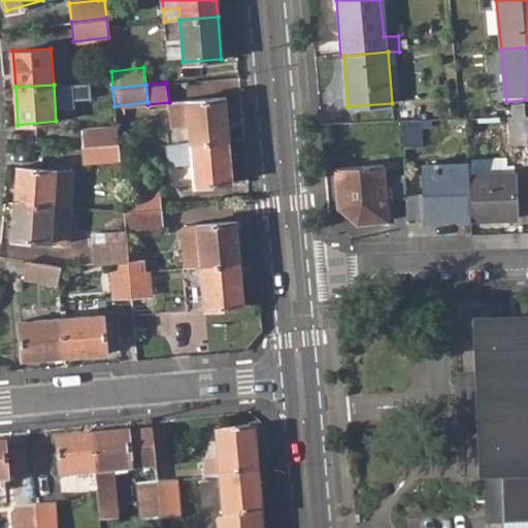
[(189,126),(190,142),(228,139),(224,97),(169,102),(171,127),(189,126)]
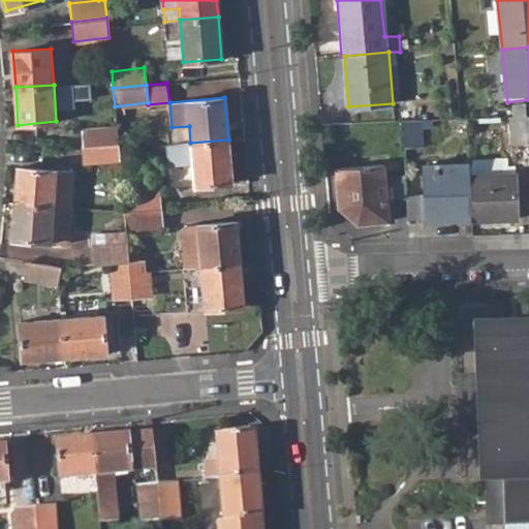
[(509,118),(509,145),(526,144),(525,117),(509,118)]
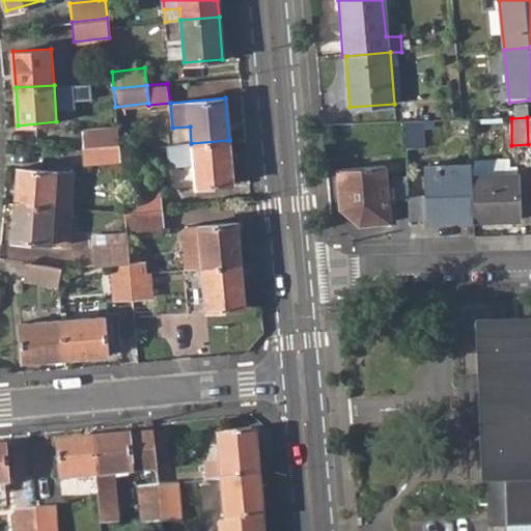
[(402,123),(403,157),(420,157),(419,123),(402,123)]
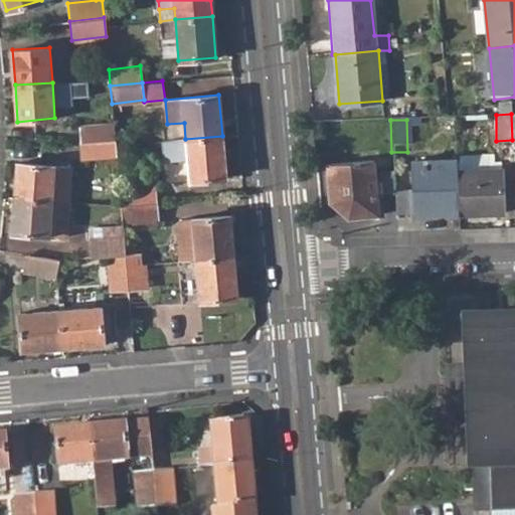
[(78,125),(79,141),(115,140),(113,124),(78,125)]
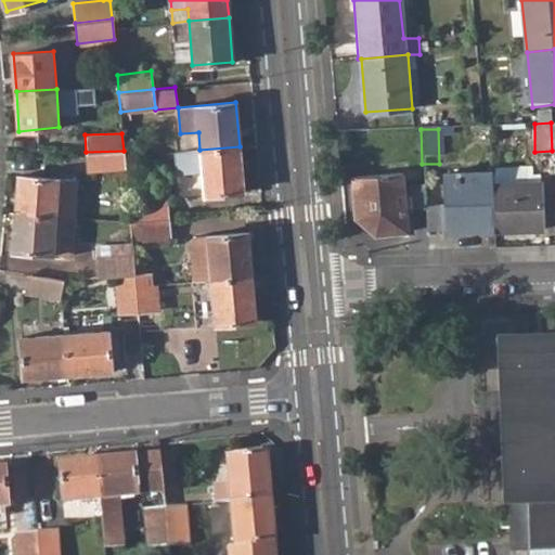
[(202,170),(205,195),(244,191),(240,146),(199,150),(175,152),(177,172),(202,170)]
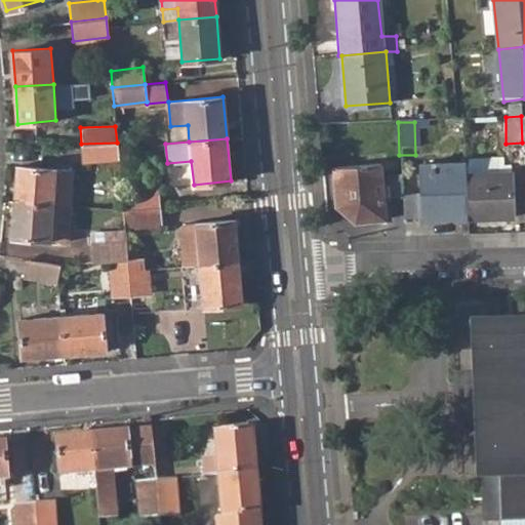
[(81,144),(81,160),(118,159),(117,143),(81,144)]
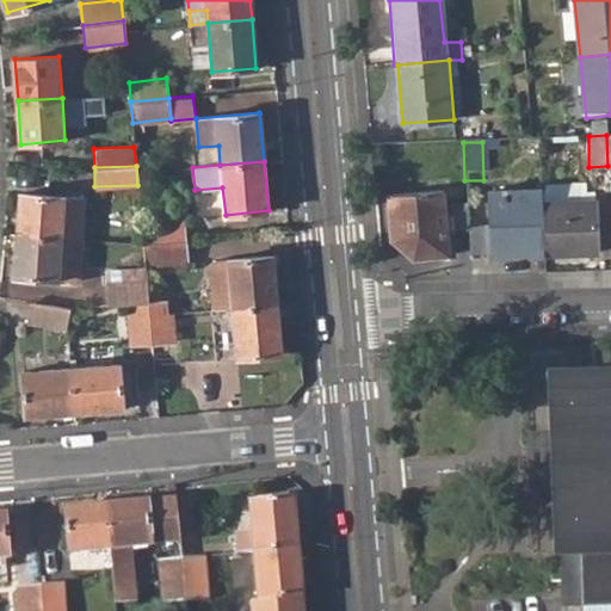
[(582,185),(545,186),(547,204),(582,203),(582,185)]
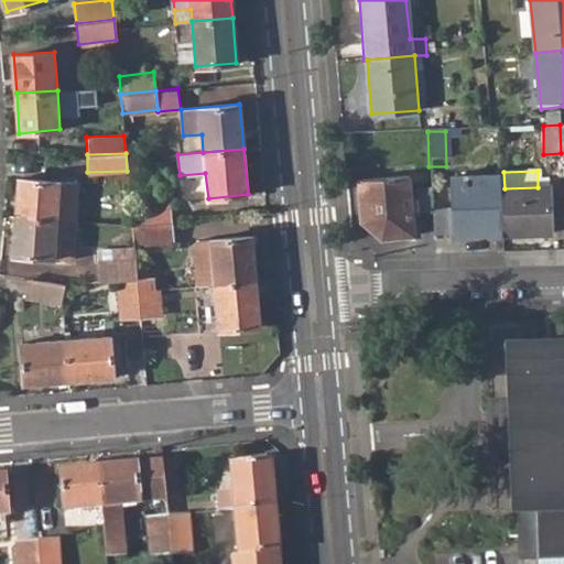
[(497,183),(497,188),(498,237),(549,236),(548,186),(538,187),(505,188),(503,172),(497,172),(497,183)]
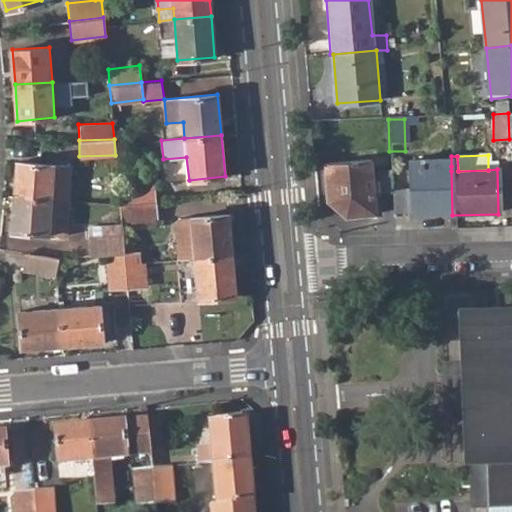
[(17,161),(14,197),(51,199),(69,200),(71,166),(17,161)]
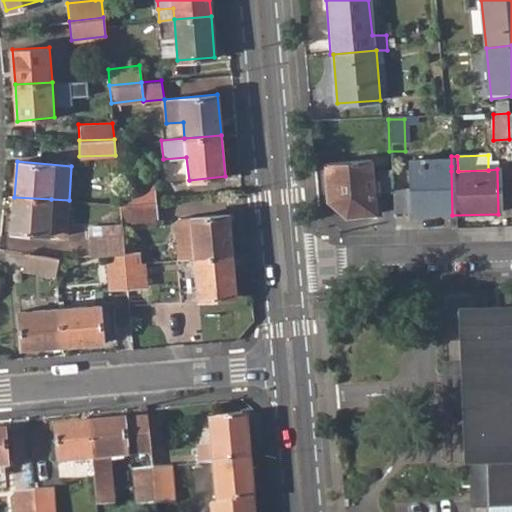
[(324,203),(345,218),(371,217),(368,161),(322,165),(324,203)]
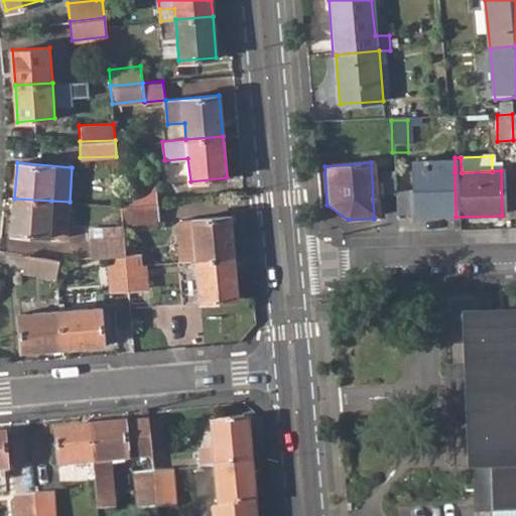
[(409,168),(409,218),(456,217),(455,172),(455,167),(409,168)]
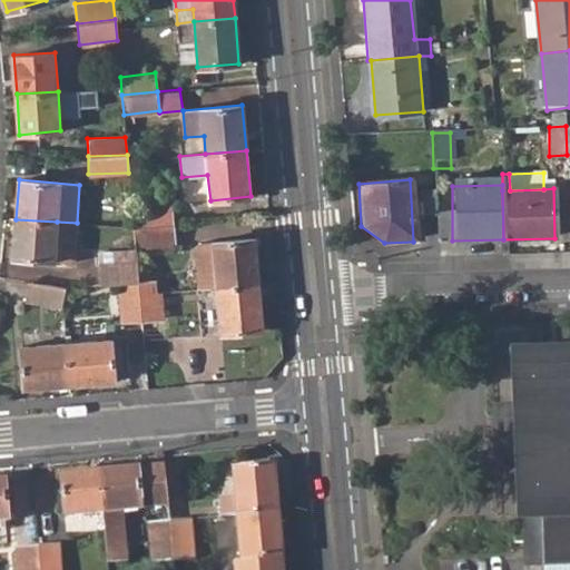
[(131,208),(133,228),(172,224),(169,205),(131,208)]
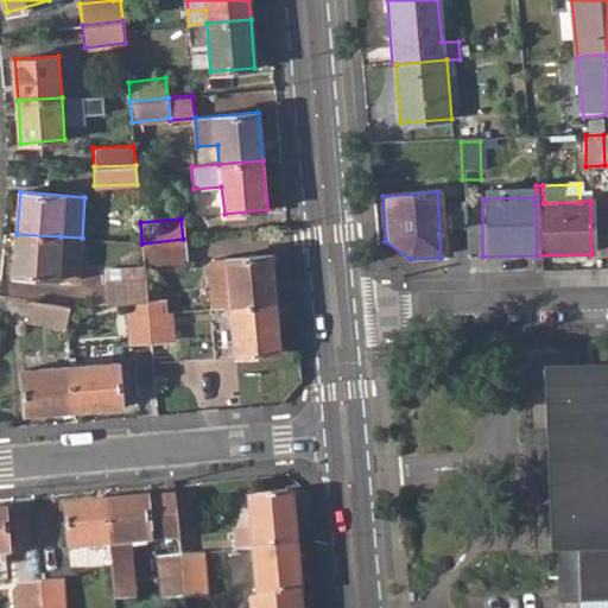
[(13,274),(78,279),(82,238),(61,236),(17,234),(13,274)]
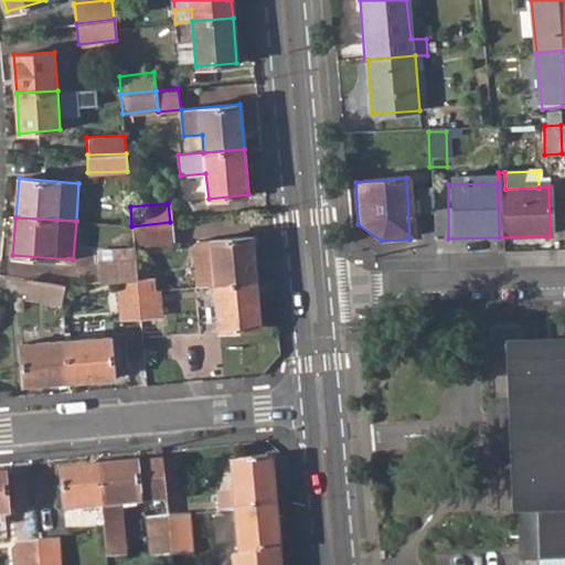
[(131,226),(134,245),(172,242),(170,222),(131,226)]
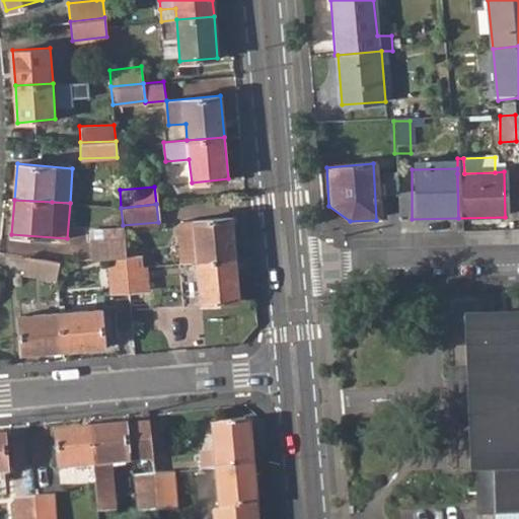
[(195,219),(198,262),(236,258),(231,216),(195,219)]
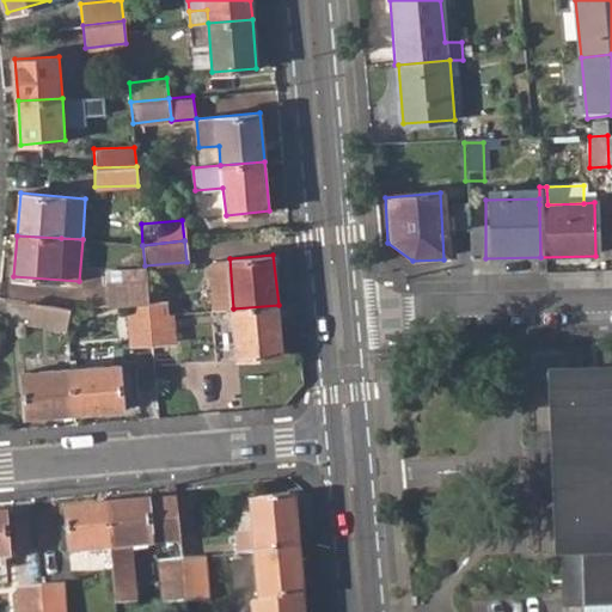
[(233,308),(230,258),(214,259),(208,265),(212,311),(233,308)]
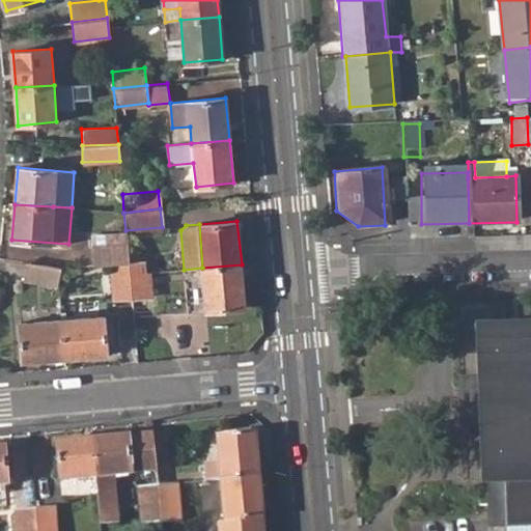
[(90,248),(92,264),(110,263),(128,261),(127,245),(90,248)]
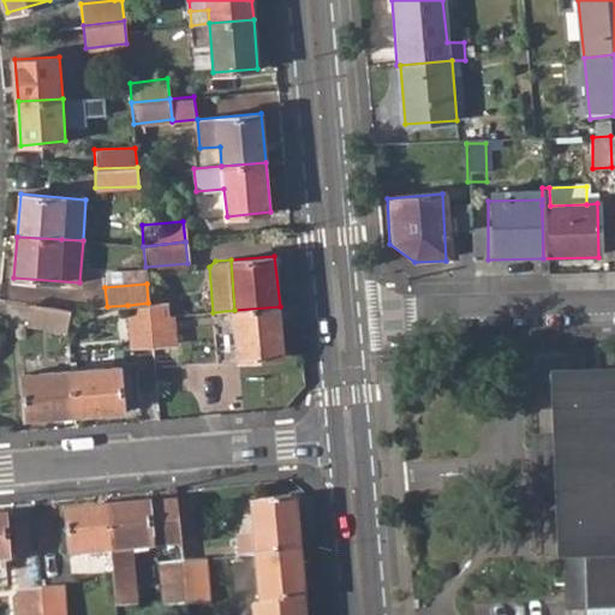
[(148,303),(151,346),(177,344),(174,316),(169,316),(167,302),(148,303)]
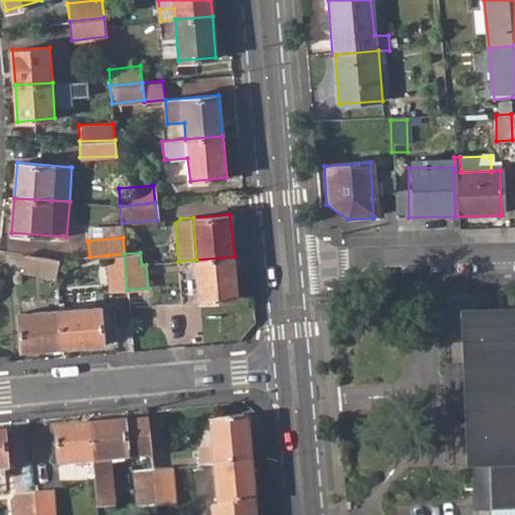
[(24,271),(56,278),(59,260),(28,253),(24,271)]
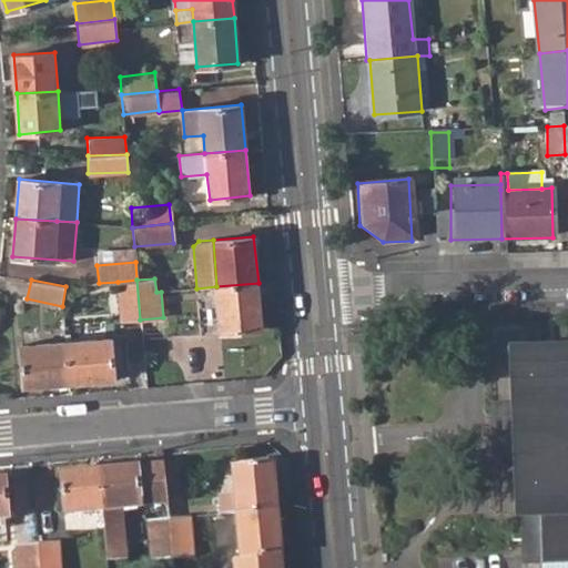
[(118,282),(121,322),(140,320),(137,280),(118,282)]
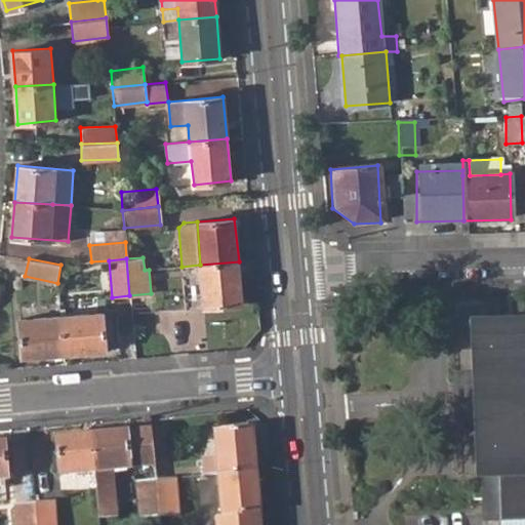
[(200,265),(204,306),(242,303),(239,261),(200,265)]
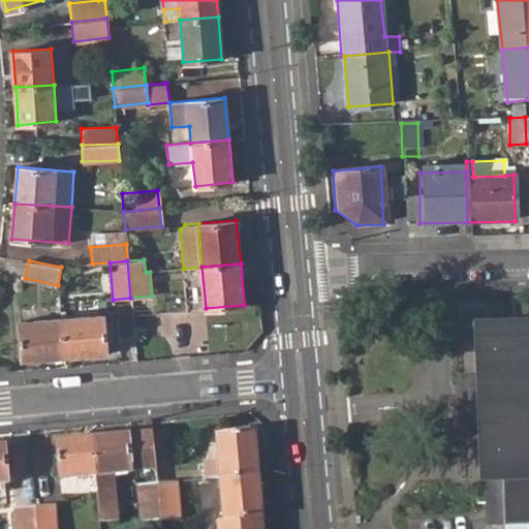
[(61,317),(65,355),(106,352),(103,313),(61,317)]
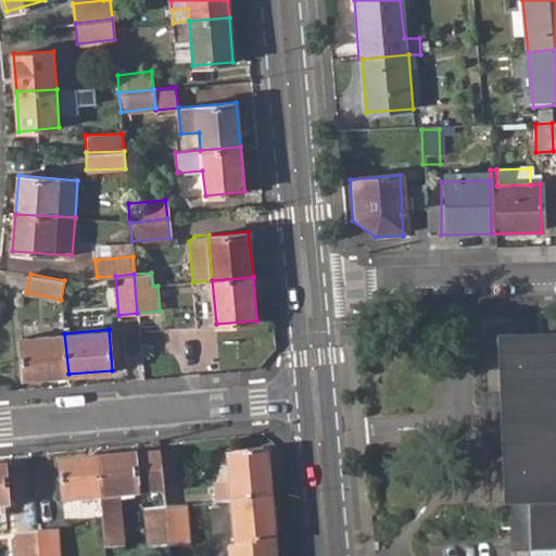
[(21,337),(23,378),(68,374),(64,333),(21,337)]
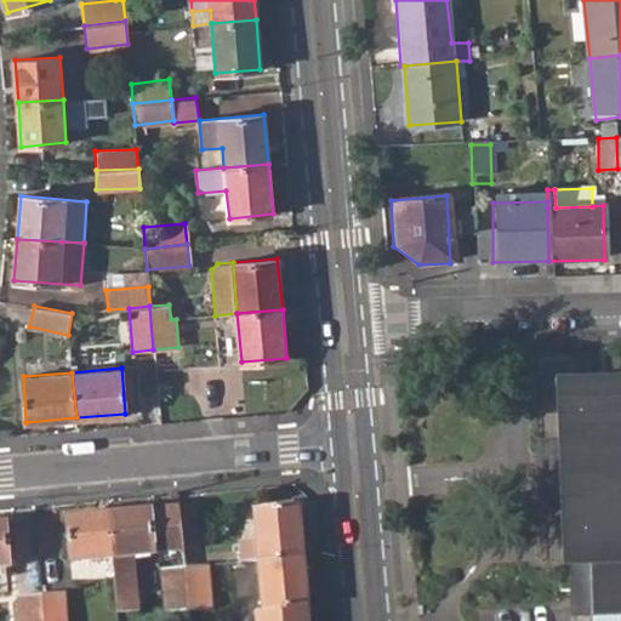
[(620,620),(620,388),(568,391),(570,467),(573,562),(573,574),(573,577),(574,602),(575,620),(620,620)]
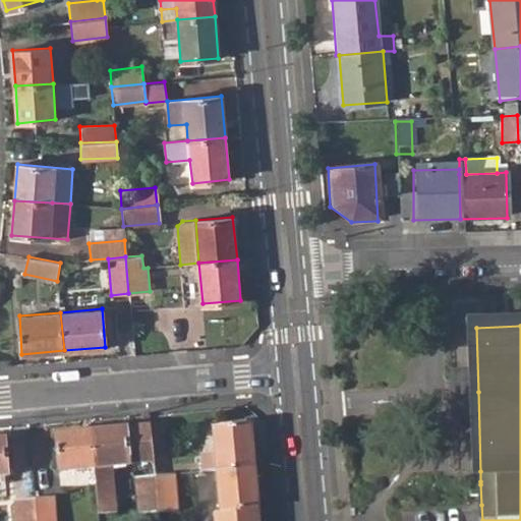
[(200,456),(201,471),(217,470),(254,467),(251,423),(213,426),(216,456),(200,456)]
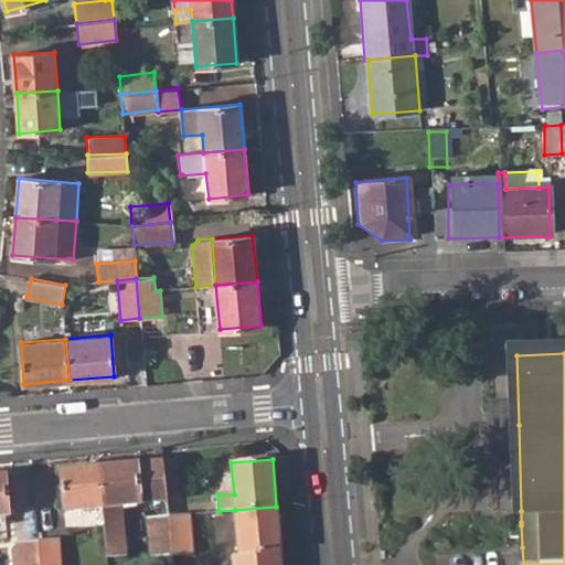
[(102,507),(105,547),(125,545),(120,504),(167,500),(163,460),(99,466),(102,507)]
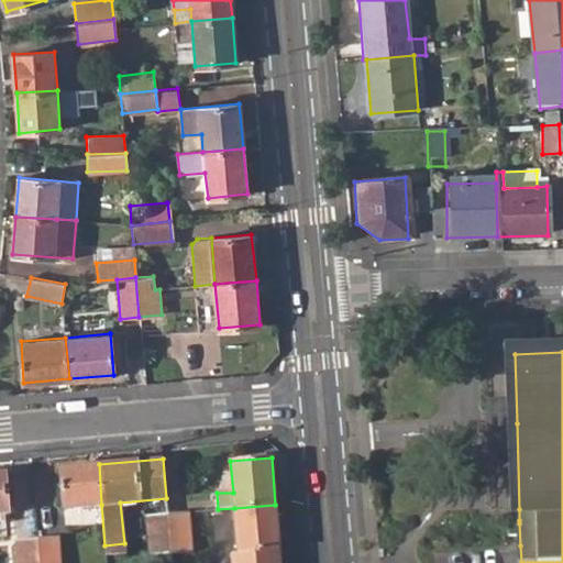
[(67,508),(101,505),(99,464),(63,467),(67,508)]
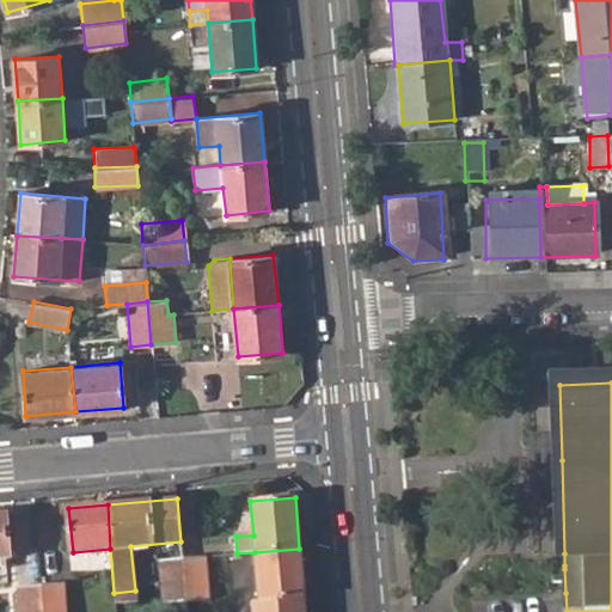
[(0,513),(0,558),(11,558),(7,513),(0,513)]
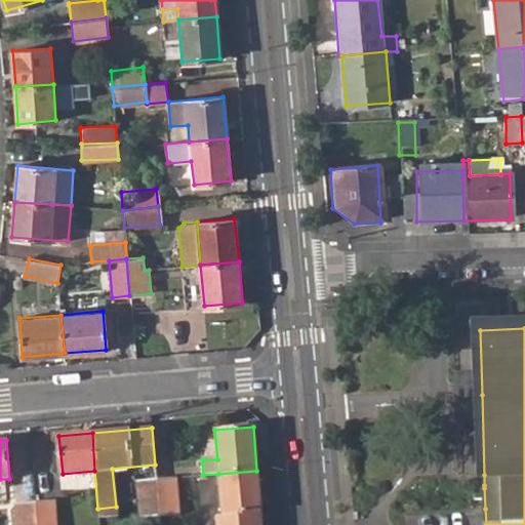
[(260,524),(256,471),(218,474),(221,515),(215,516),(215,524),(260,524)]
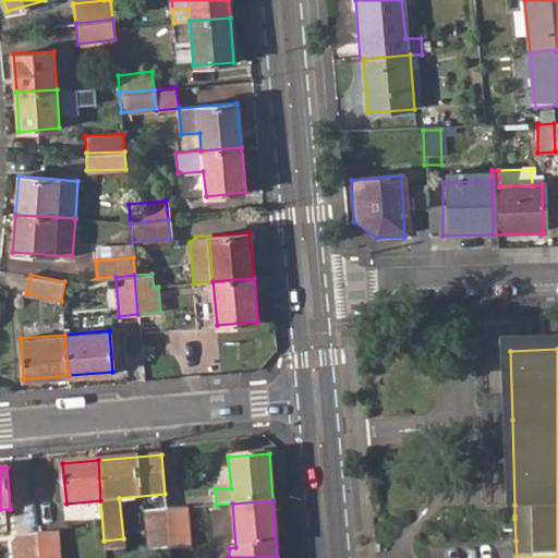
[(166,510),(169,547),(185,546),(182,507),(166,510)]
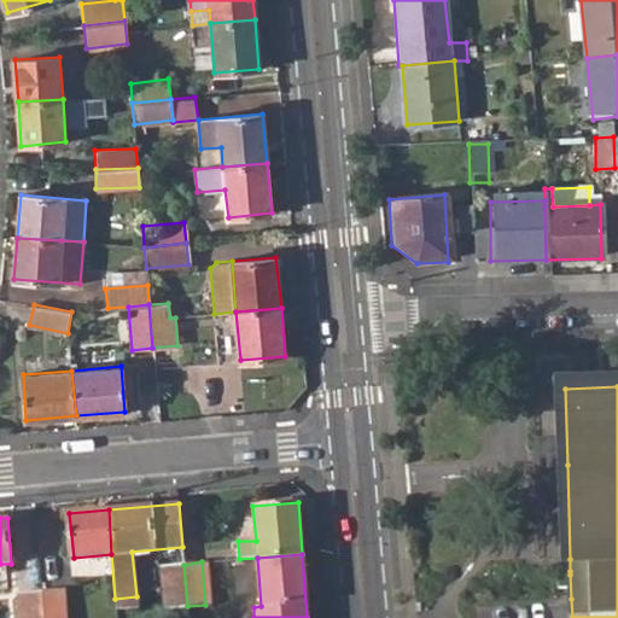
[(162,565),(165,607),(187,606),(184,565),(162,565)]
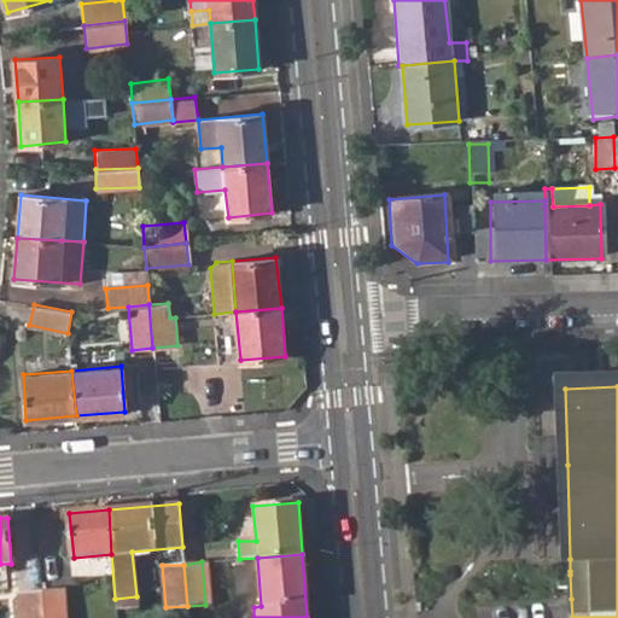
[(42,590),(44,617),(66,617),(65,588),(42,590)]
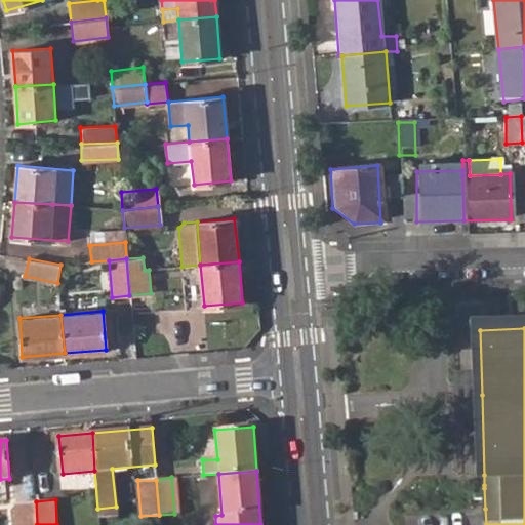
[(16,502),(17,524),(37,524),(36,501),(16,502)]
